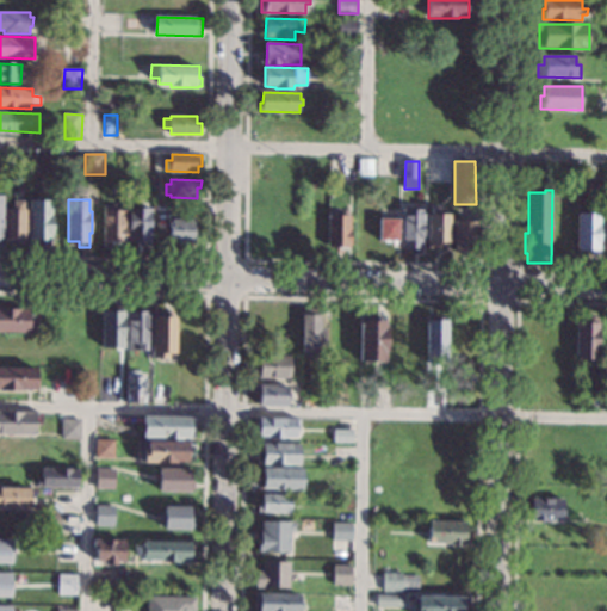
[(53,214),(55,214),(54,238),(53,238),(53,246),(30,246),(31,201),(54,201),(53,214)]
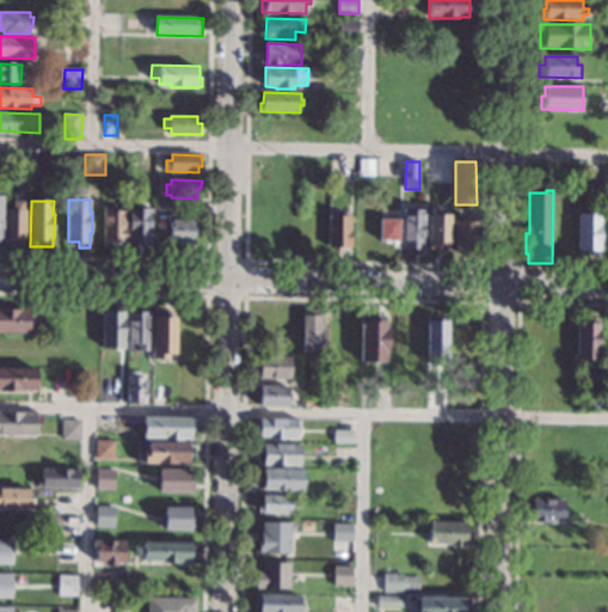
[(25,209),(29,209),(28,222),(30,222),(30,232),(28,232),(28,248),(6,246),(6,209),(14,209),(14,202),(25,202),(25,209)]
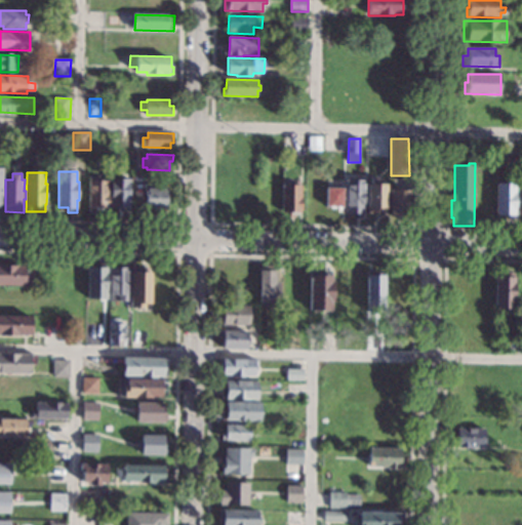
[(99,180),(110,180),(110,213),(90,212),(91,176),(99,176),(99,180)]
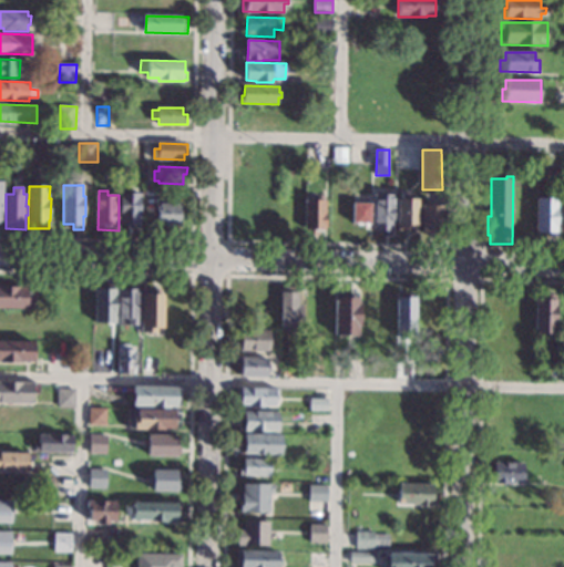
[(141,228),(130,228),(130,225),(120,225),(121,193),(142,193),(141,228)]
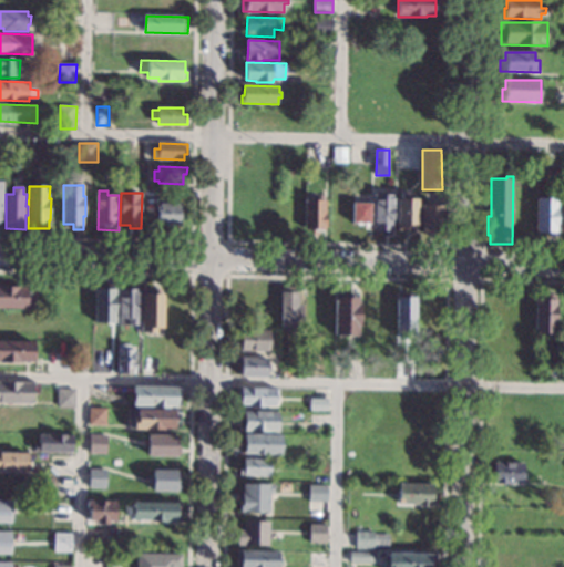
[(413,199),(420,199),(420,230),(399,230),(399,198),(401,198),(402,194),(413,195),(413,199)]
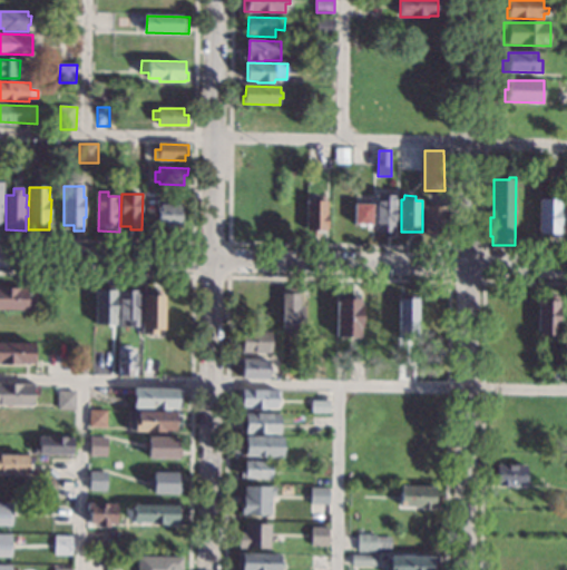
[(398,222),(396,222),(396,232),(393,232),(393,235),(388,235),(388,233),(378,233),(378,196),(399,196),(398,222)]
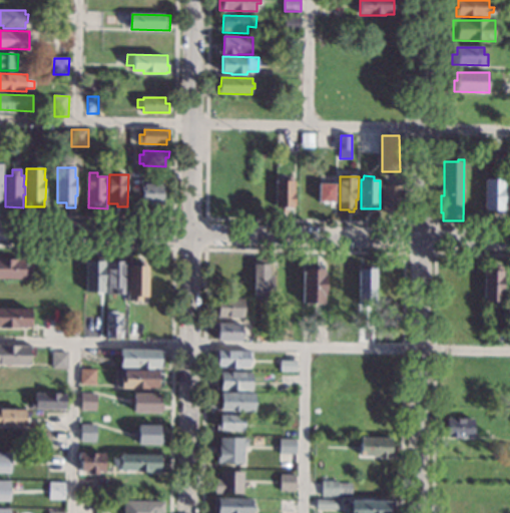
[(484,210),(481,210),(481,214),(467,214),(467,210),(465,210),(465,182),(472,182),(472,179),(484,179),(484,210)]
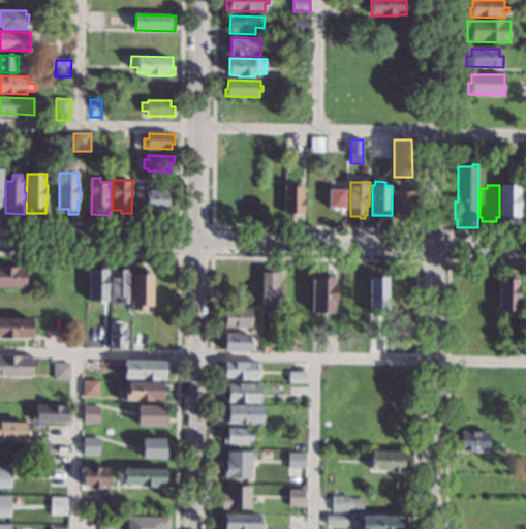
[(520,221),(509,220),(509,217),(500,217),(501,185),(521,186),(520,221)]
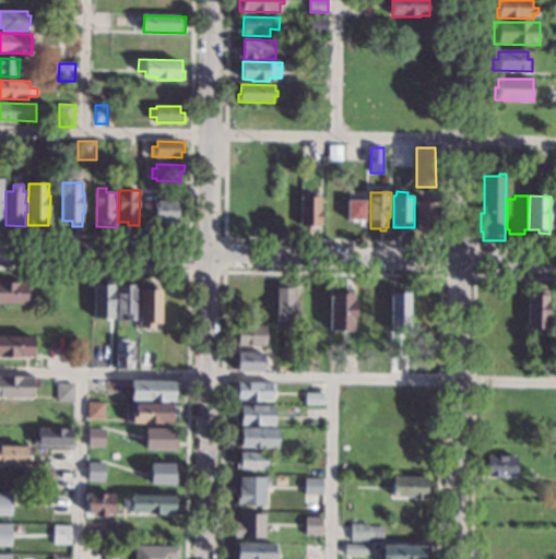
[(321,211),(323,211),(323,225),(321,225),(321,228),(302,228),(302,198),(321,198),(321,211)]
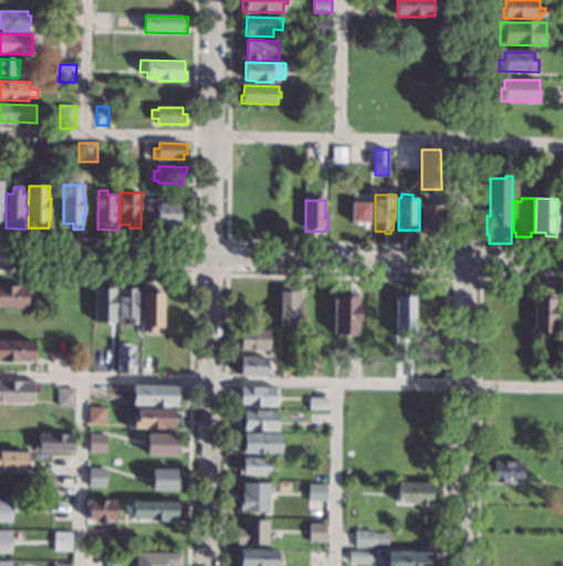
[(181,226),(175,226),(175,229),(165,229),(165,226),(159,226),(160,203),(183,203),(181,226)]
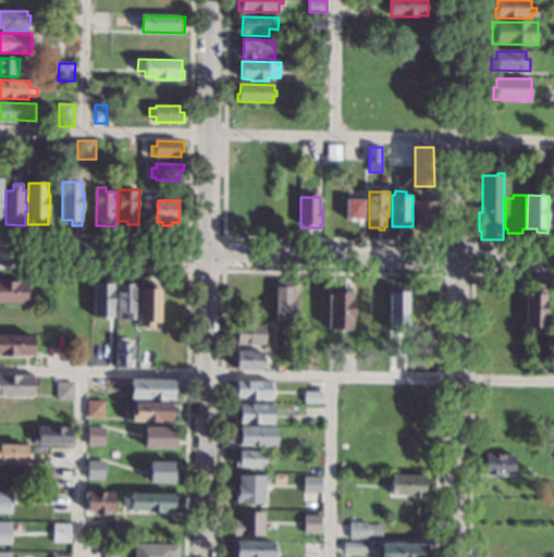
[(365,220),(347,220),(348,200),(365,200),(365,220)]
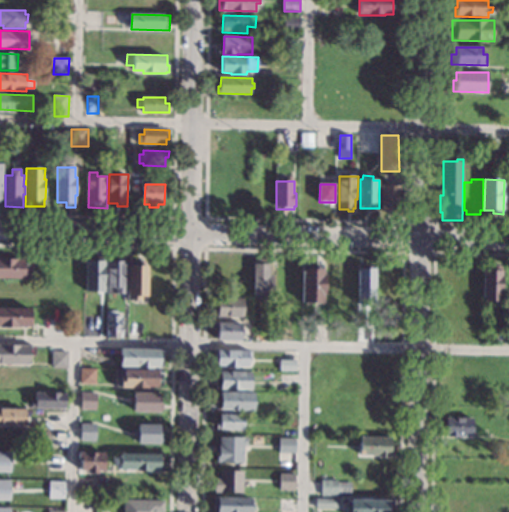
[(401,211),(394,211),(394,213),(389,213),(389,211),(382,211),(383,185),(401,185),(401,211)]
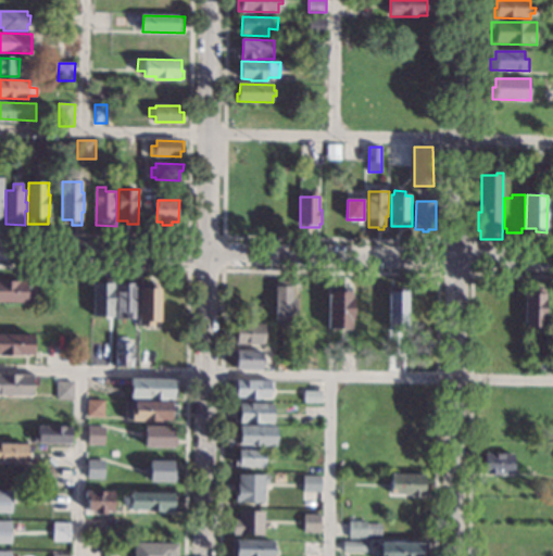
[(115,279),(114,317),(93,317),(95,282),(104,283),(104,279),(115,279)]
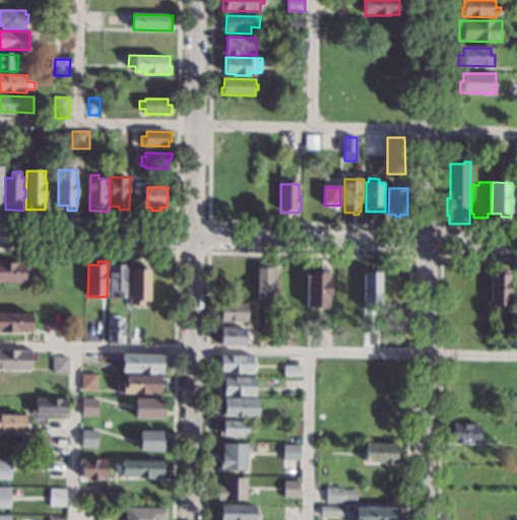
[(0,263),(34,264),(33,283),(0,282),(0,263)]
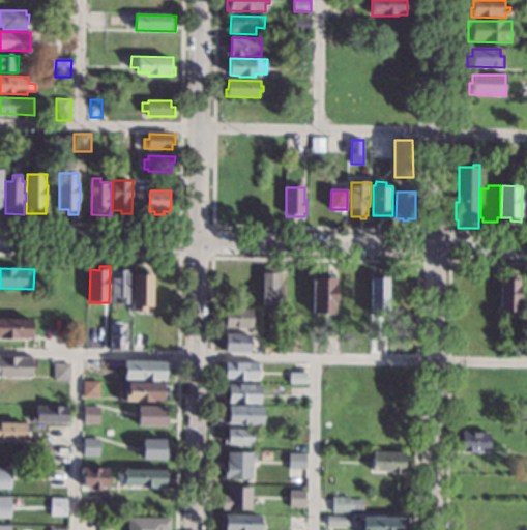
[(280,285),(284,286),(283,310),(262,310),(263,269),(281,269),(280,285)]
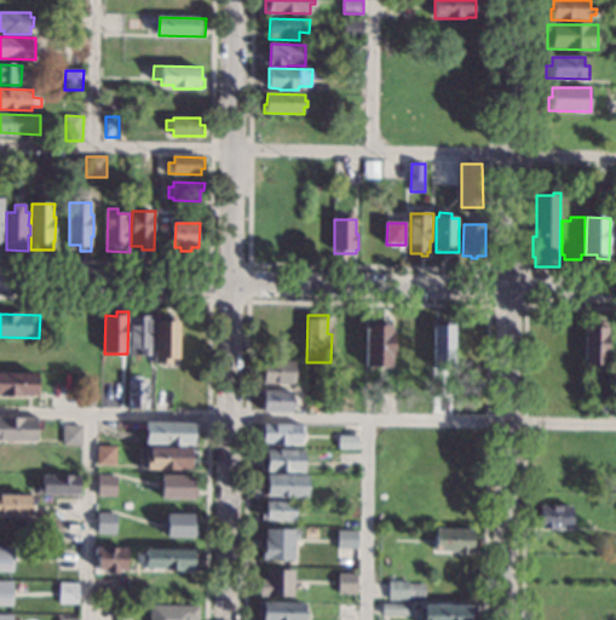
[(154,356),(131,356),(131,316),(154,317),(154,356)]
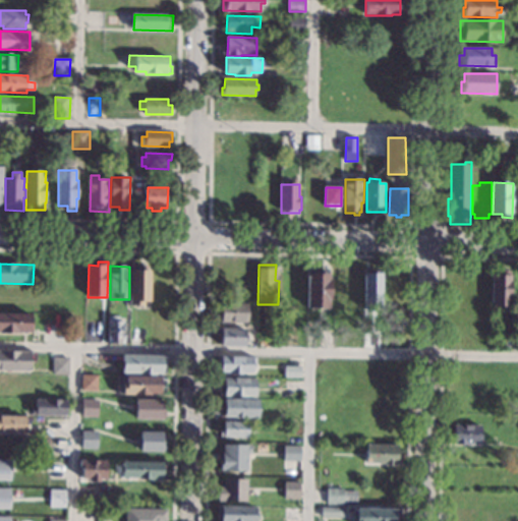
[(147,270),(152,270),(151,302),(145,301),(145,306),(131,306),(132,266),(147,266),(147,270)]
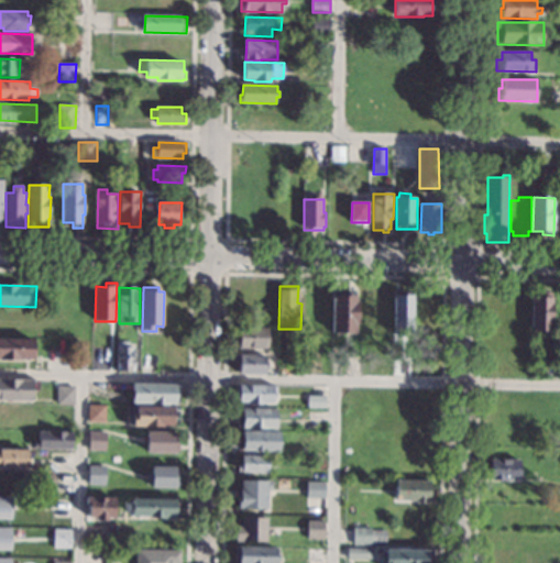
[(357,334),(343,334),(343,337),(337,337),(337,333),(333,333),(333,290),(358,291),(357,334)]
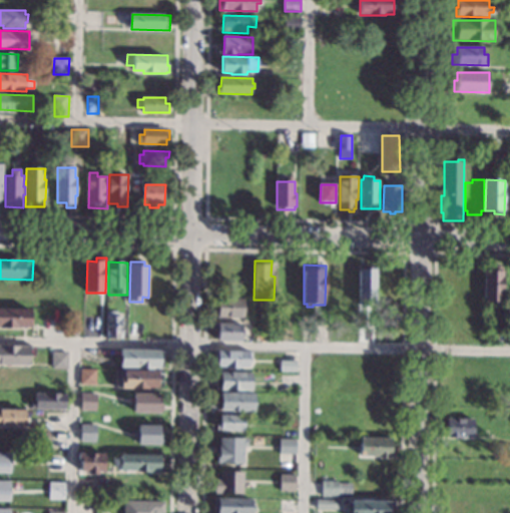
[(376,306),(358,306),(359,267),(377,268),(376,306)]
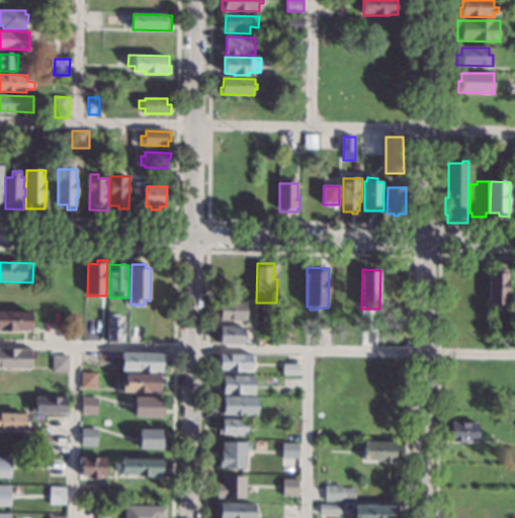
[(508,306),(489,306),(490,272),(499,273),(499,269),(509,269),(508,306)]
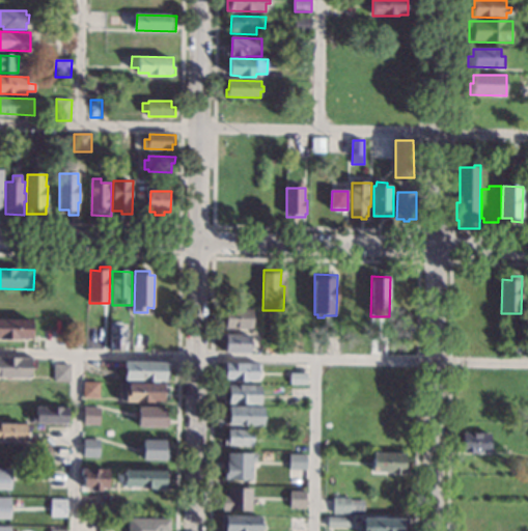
[(254,330),(226,329),(226,310),(254,310),(254,330)]
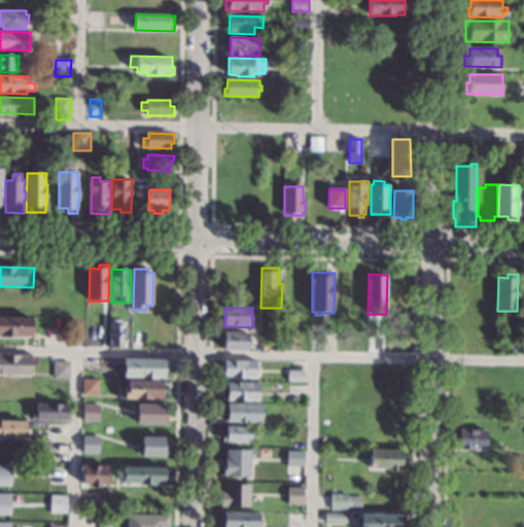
[(33,337),(20,336),(20,338),(0,338),(0,317),(33,318),(33,337)]
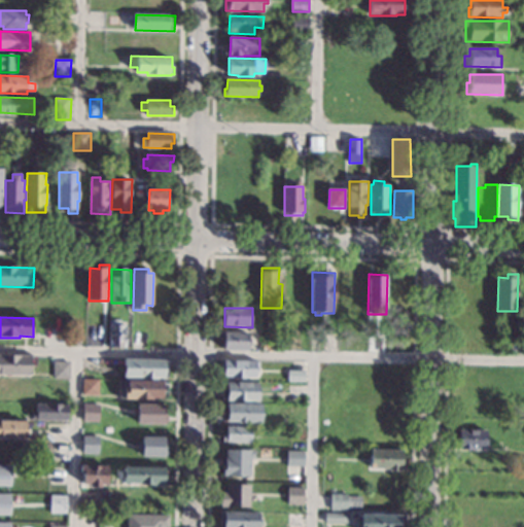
[(121,324),(127,324),(127,348),(110,348),(110,320),(121,320),(121,324)]
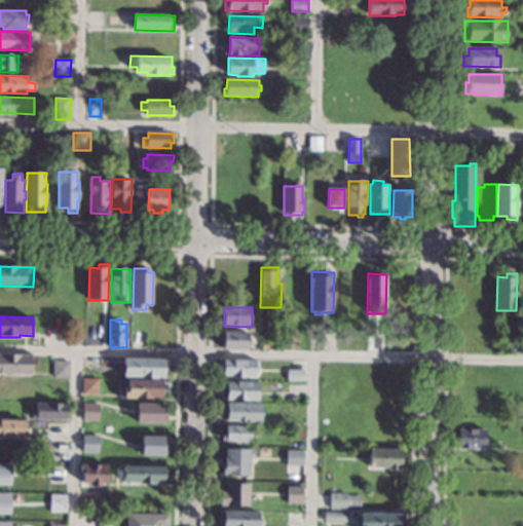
[(250,339),(253,339),(253,346),(249,346),(249,349),(223,349),(223,332),(250,332),(250,339)]
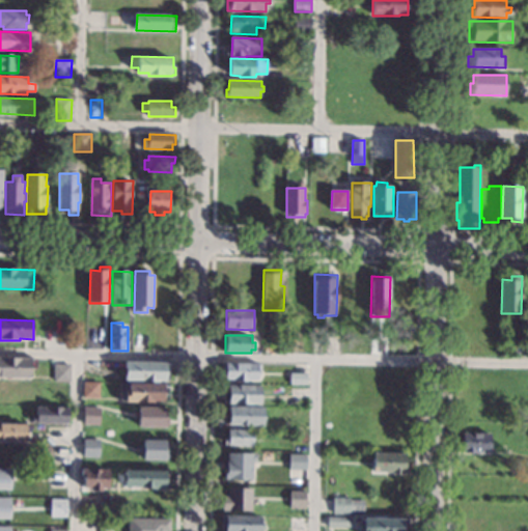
[(37,369),(31,369),(31,379),(0,378),(0,358),(37,359),(37,369)]
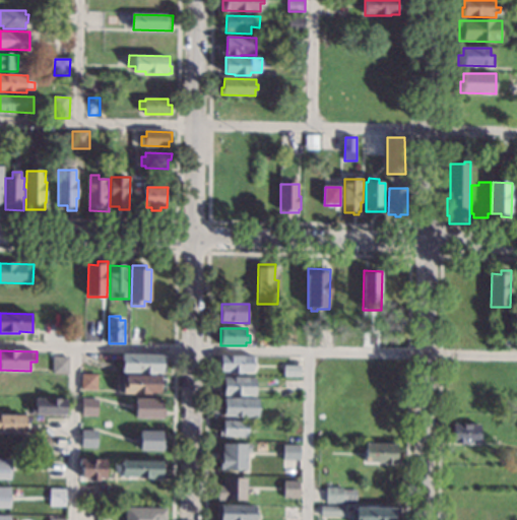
[(167,354),(167,373),(155,373),(155,375),(123,373),(124,353),(167,354)]
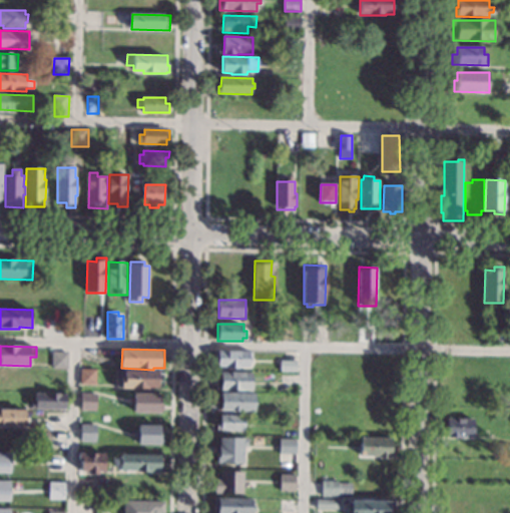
[(253,353),(253,362),(250,361),(250,368),(240,368),(240,370),(227,369),(227,367),(215,367),(215,352),(253,353)]
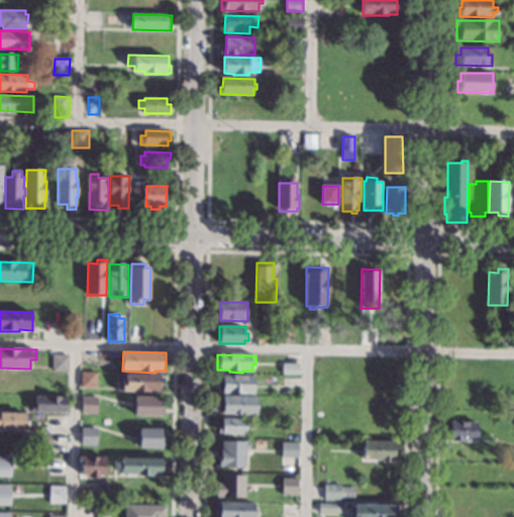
[(70,372),(54,372),(54,355),(71,355),(70,372)]
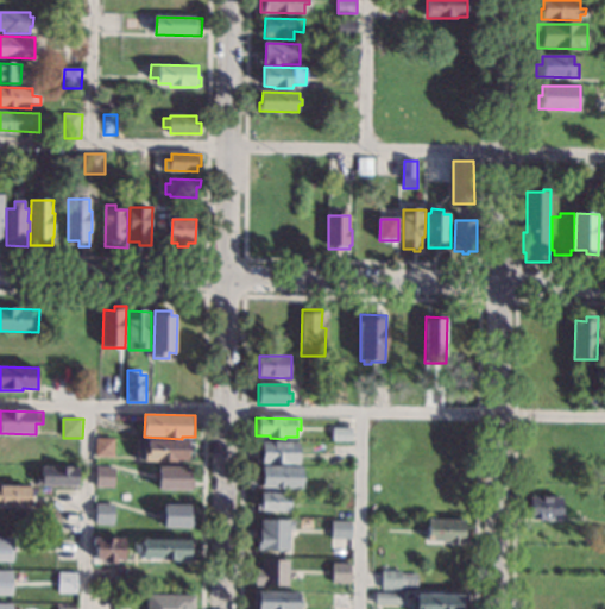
[(335,427),(354,427),(353,440),(334,440),(335,427)]
